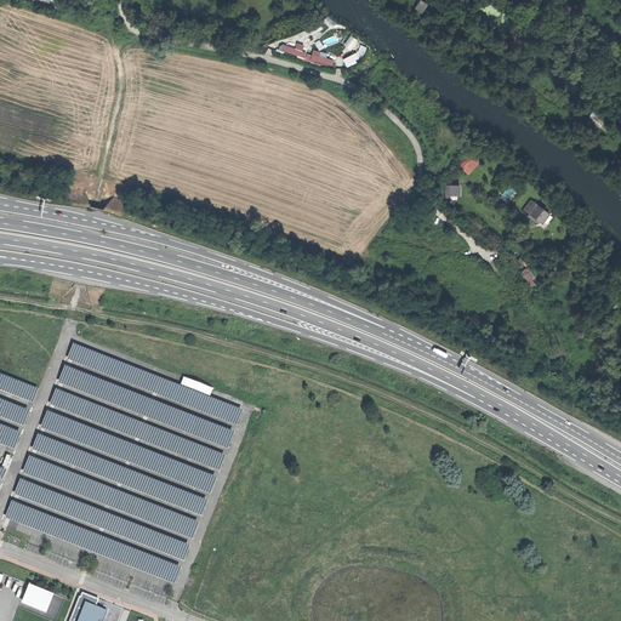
[(422,13),(427,5),(420,0),(415,9),(422,13)]
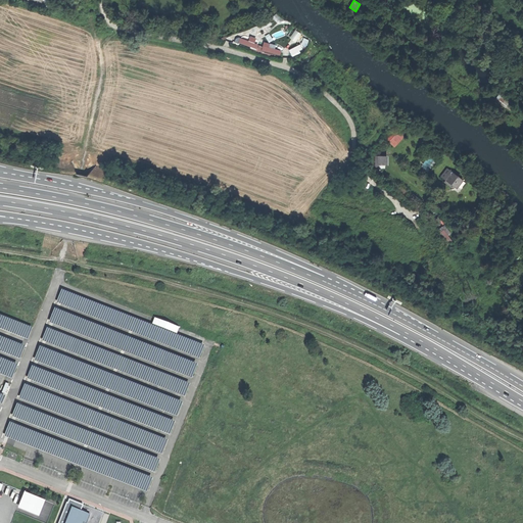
[(296,29),(290,37),(296,42),(301,33),(296,29)]
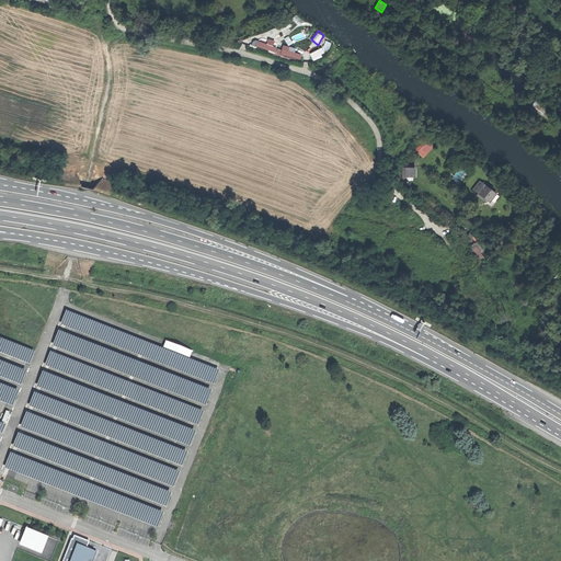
[(300,61),(302,53),(288,50),(289,46),(283,44),(283,48),(276,47),(278,41),(268,38),(267,42),(258,41),(256,46),(270,49),(268,55),(300,61)]
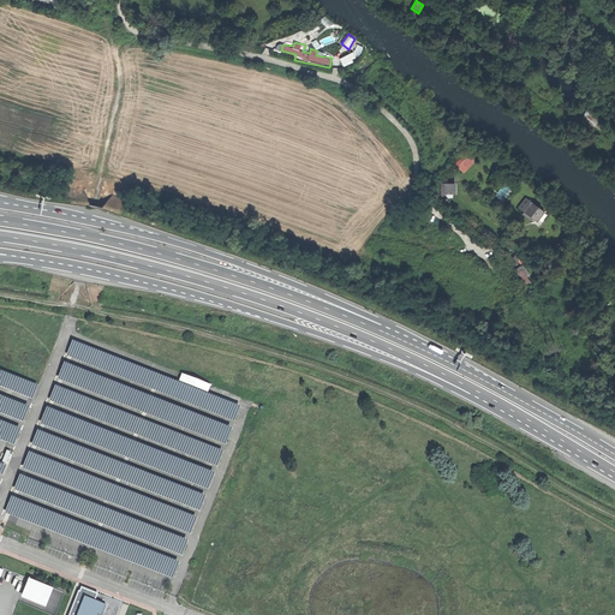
[(353,52),(340,58),(344,65),(357,60),(353,52)]
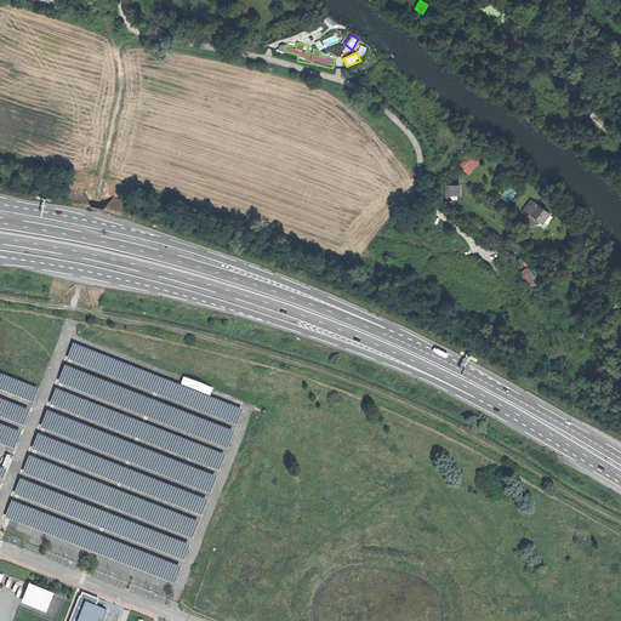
[(593,110),(587,119),(599,126),(605,118),(593,110)]
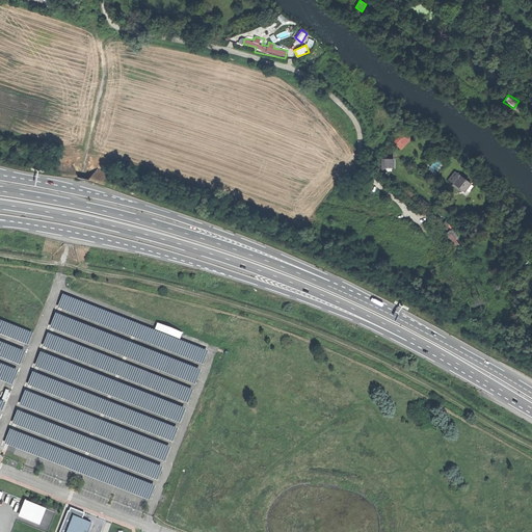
[(404,130),(394,141),(402,149),(413,137),(404,130)]
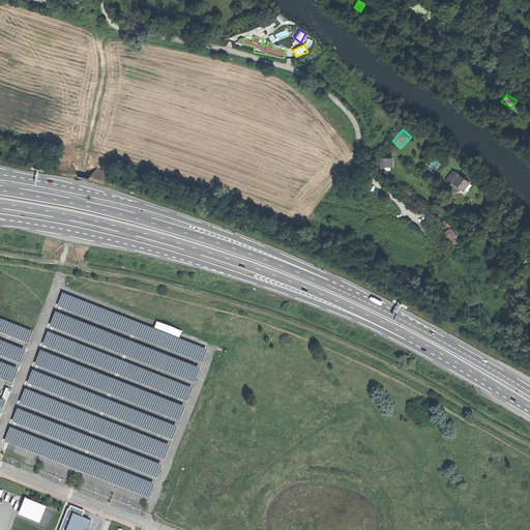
[(392,158),(383,158),(383,162),(381,162),(381,169),(384,171),(384,168),(392,168),(392,158)]
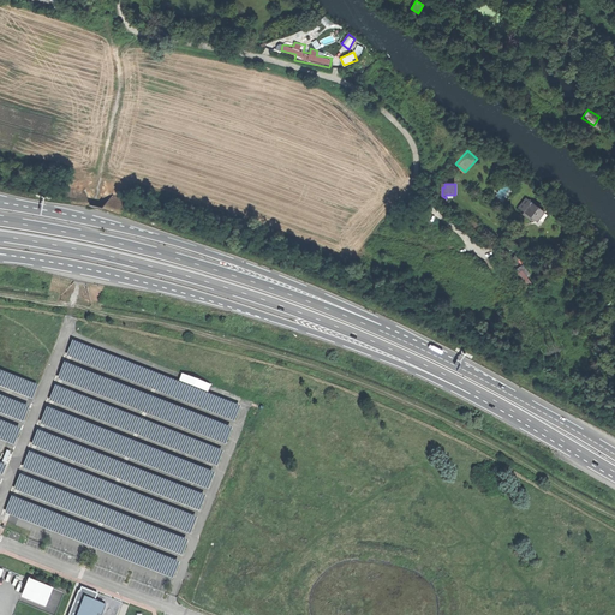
[(495,196),(502,201),(511,189),(505,184),(495,196)]
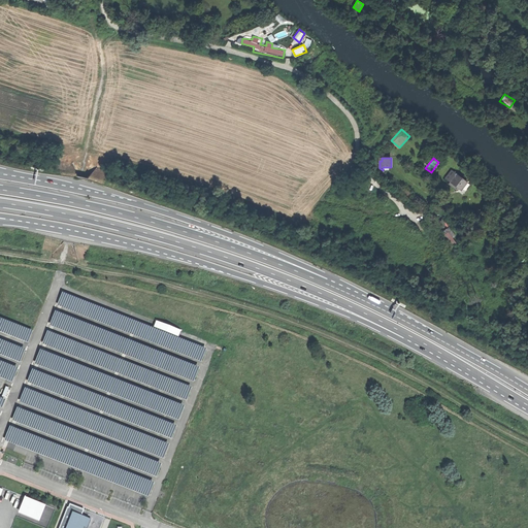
[(457,174),(451,182),(461,191),(463,188),(462,187),(465,182),(457,174)]
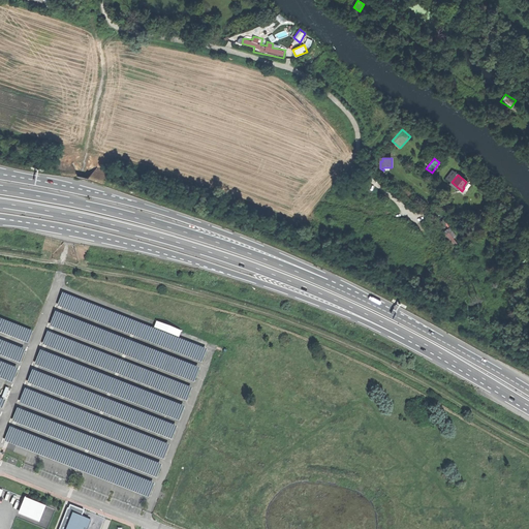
[(428,207),(432,211),(438,204),(434,199),(428,207)]
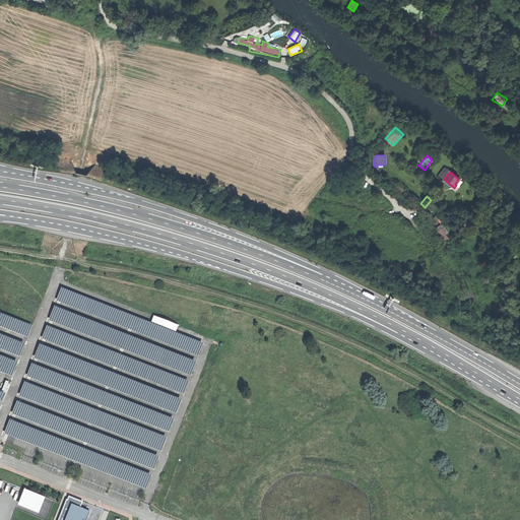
[(429,219),(432,226),(439,223),(436,216),(429,219)]
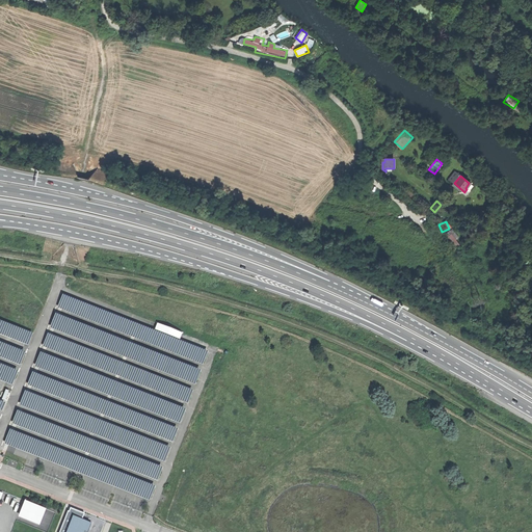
[(463,242),(453,228),(446,233),(455,247),(463,242)]
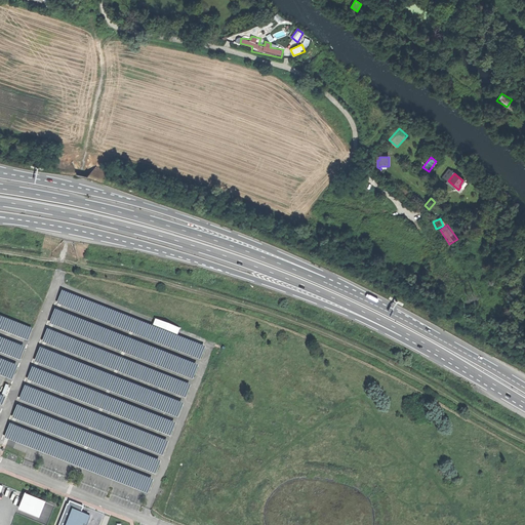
[(170,333),(170,348),(191,355),(194,355),(195,353),(191,351),(192,347),(197,347),(199,348),(200,348),(202,348),(201,350),(201,356),(205,345),(170,333)]
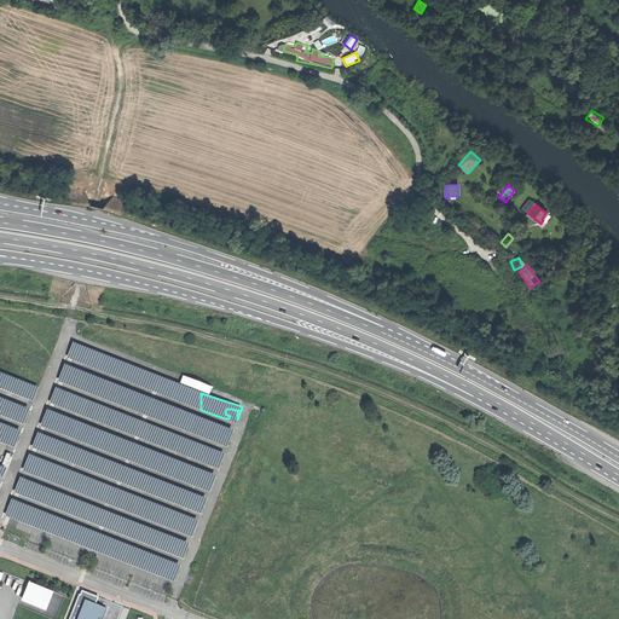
[(16,445),(19,433),(12,431),(11,435),(3,433),(0,440),(16,445)]
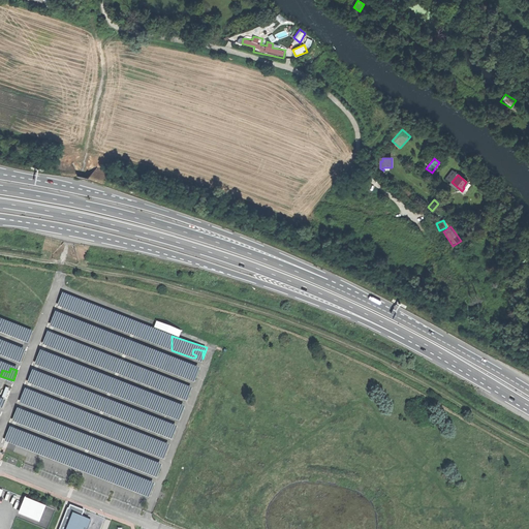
[(24,497),(18,514),(39,522),(45,505),(24,497)]
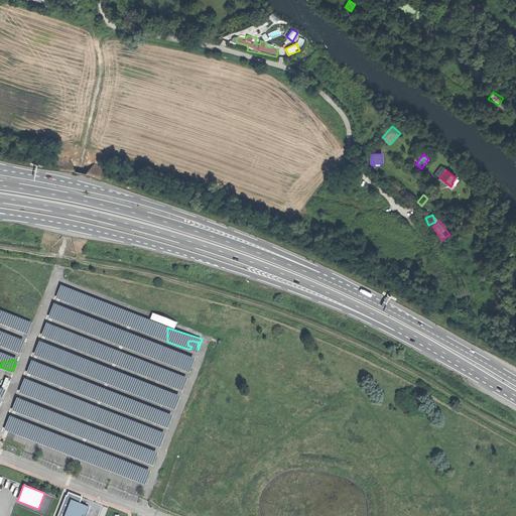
[(66,496),(56,515),(62,515),(70,500),(80,504),(82,498),(69,493),(67,497),(66,496)]
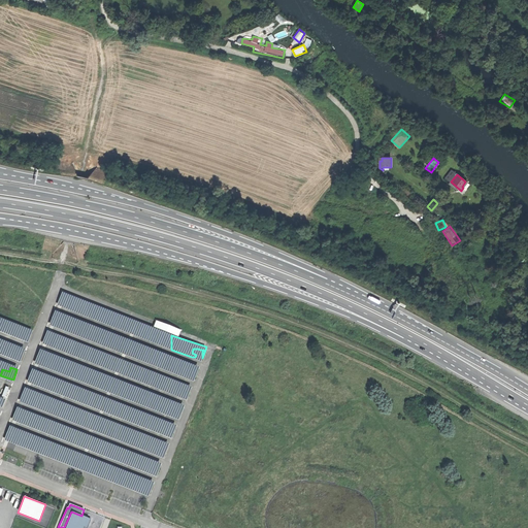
[(71,512),(64,527),(84,527),(85,527),(86,527),(90,519),(81,516),(71,512)]
